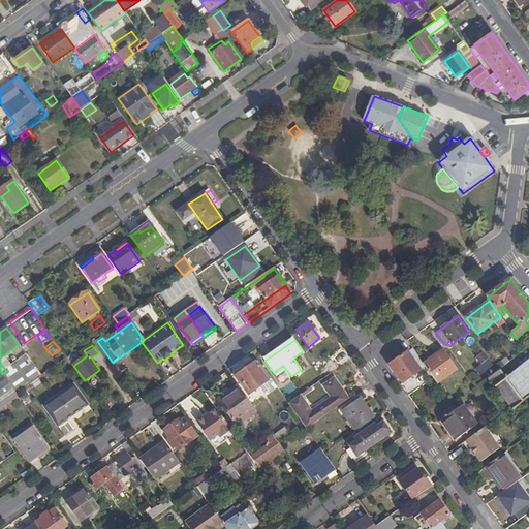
[(422,362),(412,349),(407,352),(416,366),(422,362)]
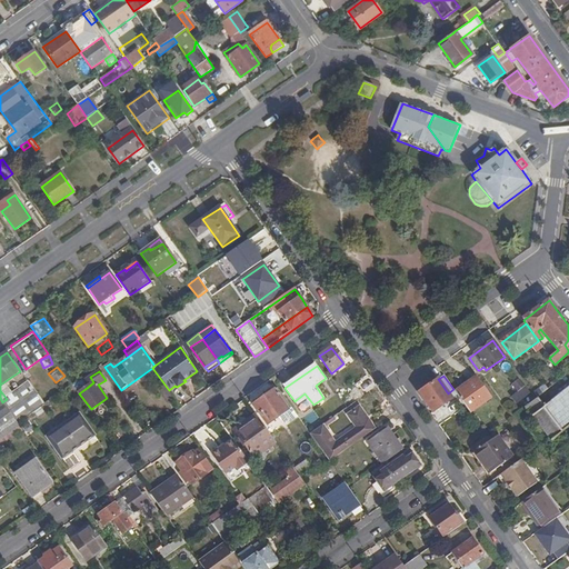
[(82,382),(87,388),(93,382),(90,377),(82,382)]
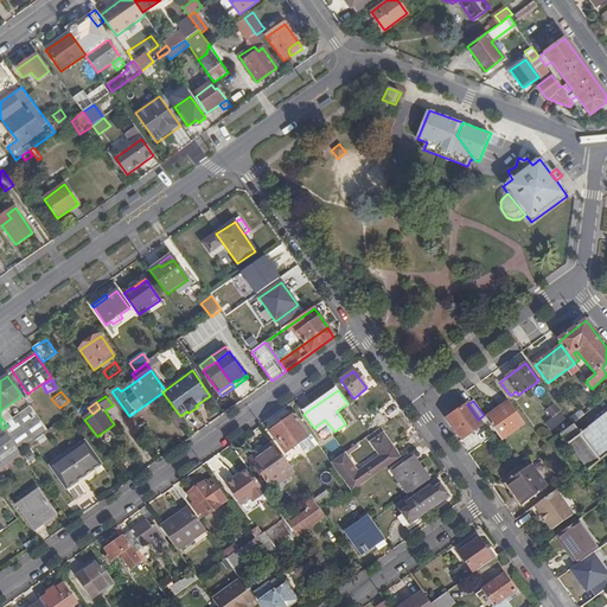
[(509,402),(486,419),(487,421),(502,440),(523,425),(509,402)]
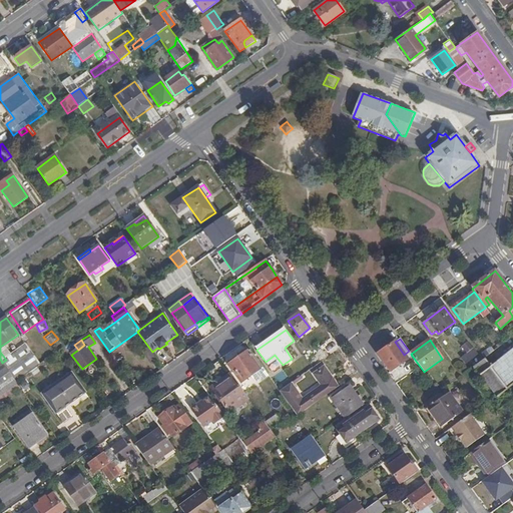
[(404,355),(395,342),(379,354),(391,371),(408,360),(407,359),(404,355)]
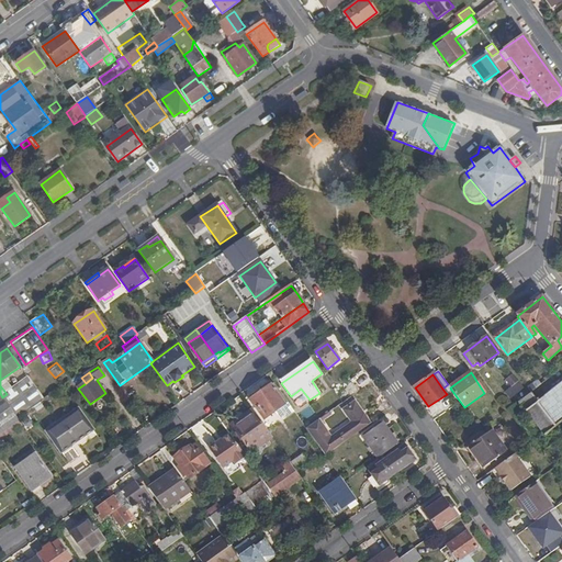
[(513,374),(505,380),(510,388),(505,392),(510,398),(524,388),(513,374)]
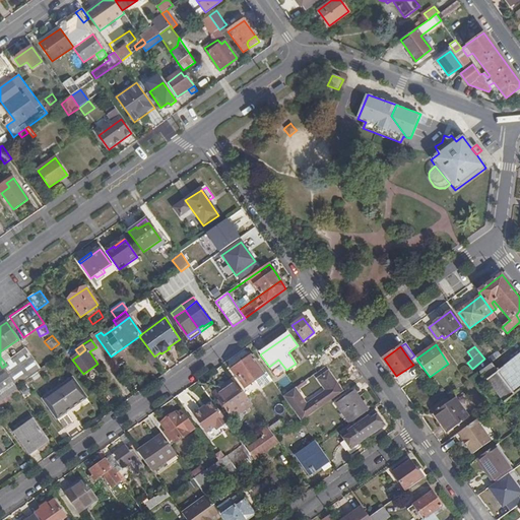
[(26,350),(6,365),(2,368),(16,387),(35,375),(41,371),(26,350)]
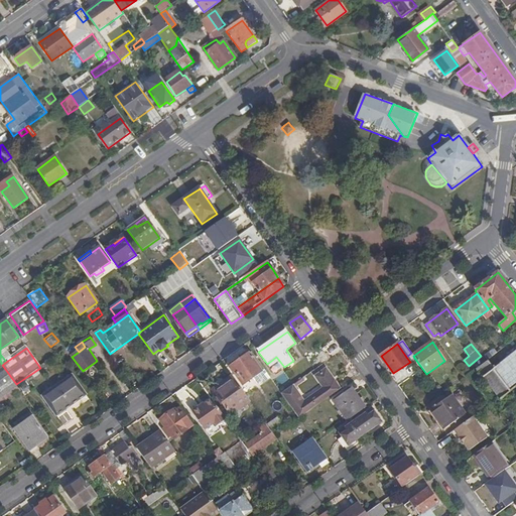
[(515,349),(494,368),(482,376),(499,399),(515,385),(515,349)]
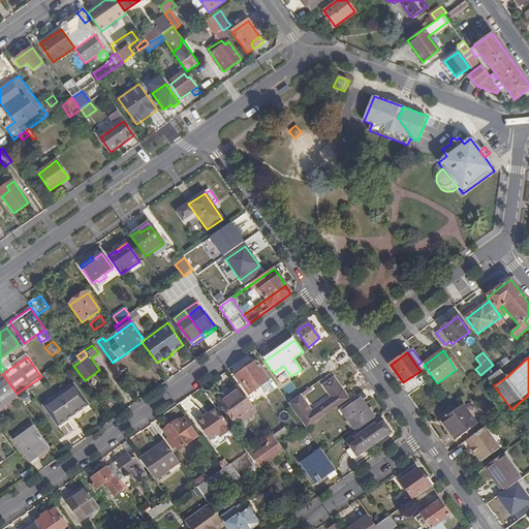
[(255,363),(254,361),(235,374),(236,376),(255,363)]
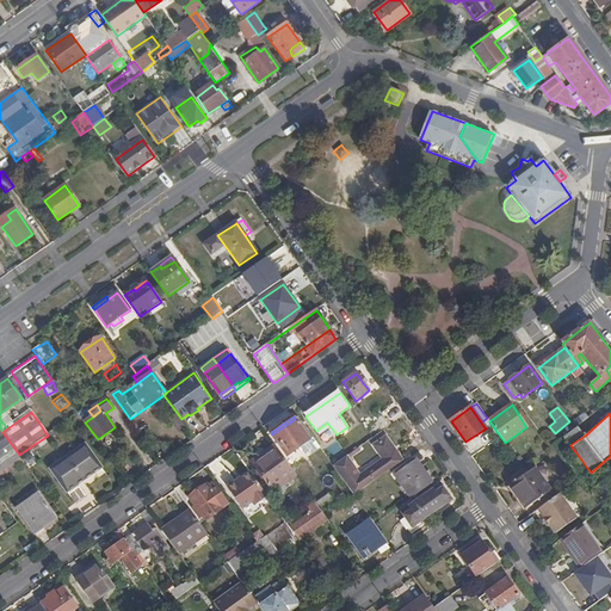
[(313,438),(297,417),(295,419),(272,434),(288,456),(313,438)]
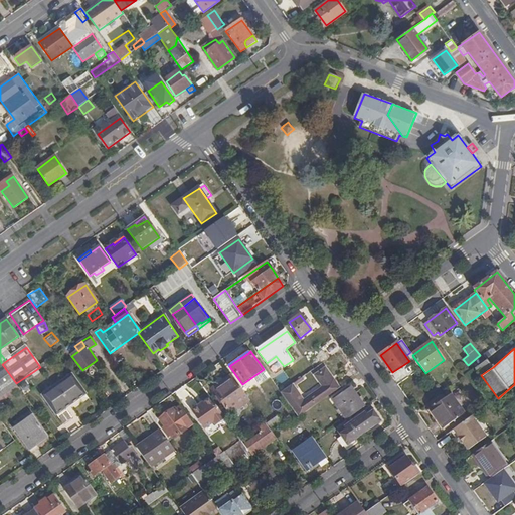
[(481,375),(493,367),(487,359),(475,368),(481,375)]
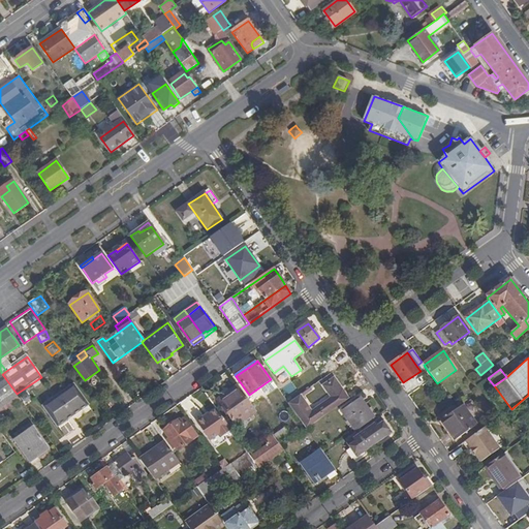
[(0,370),(0,417),(22,401),(17,394),(2,374),(0,370)]
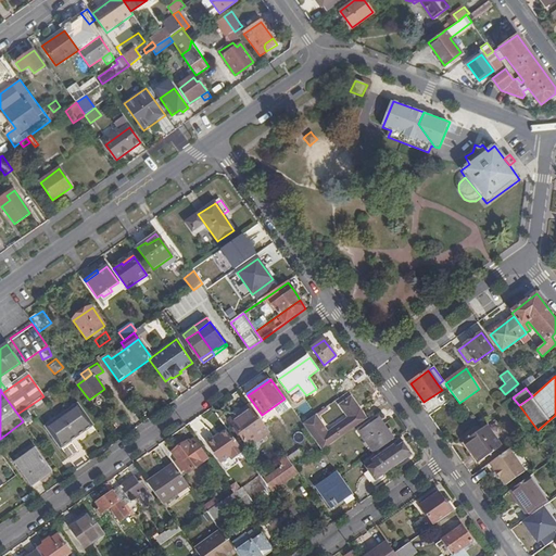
[(37,401),(40,405),(47,401),(43,396),(37,401)]
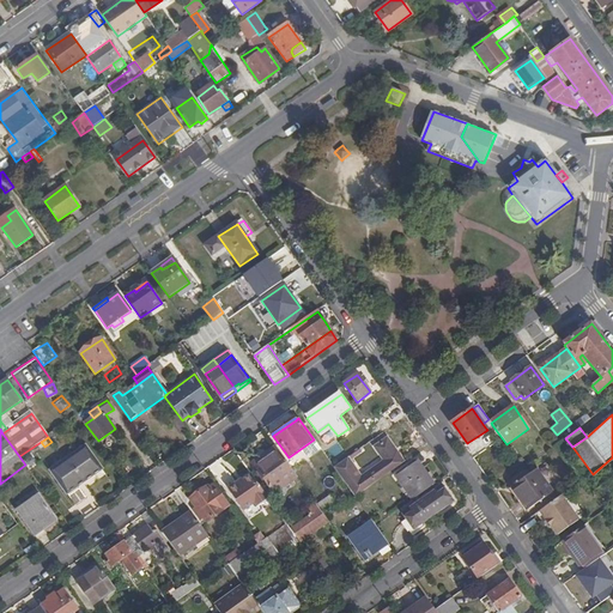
[(360,479),(347,459),(334,468),(353,495),(356,498),(405,463),(388,439),(376,448),(386,461),(360,479)]
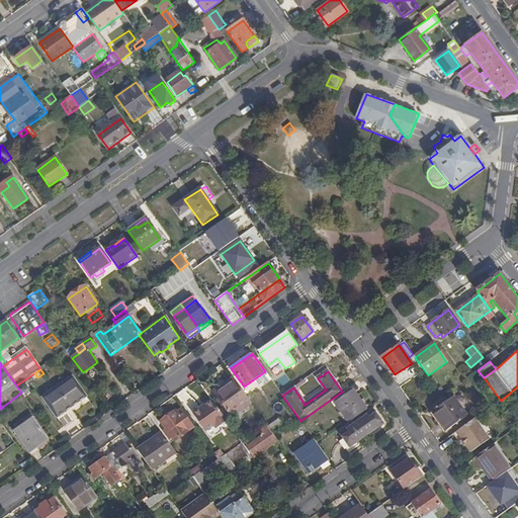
[(475,373),(468,377),(476,386),(481,382),(475,373)]
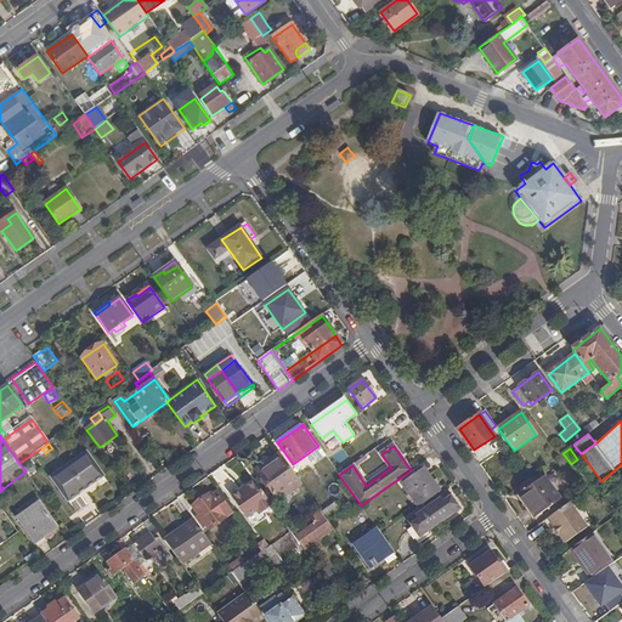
[(66,468),(83,491),(103,476),(88,453),(66,468)]
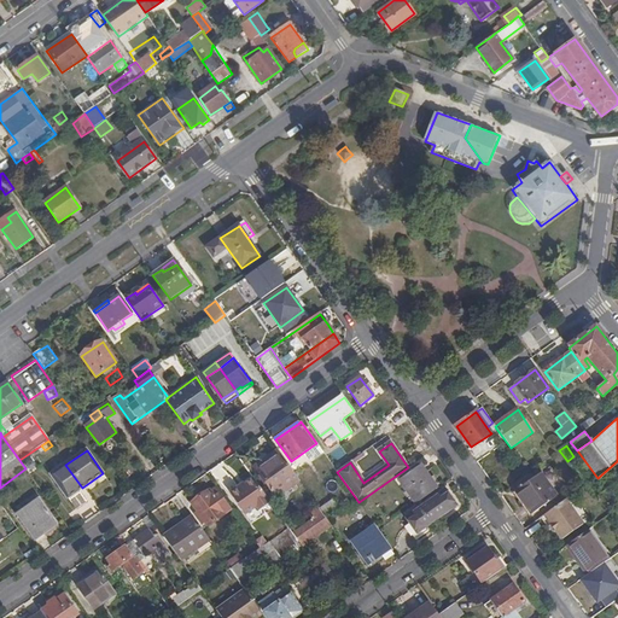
[(299,482),(278,452),(255,467),(277,497),(299,482)]
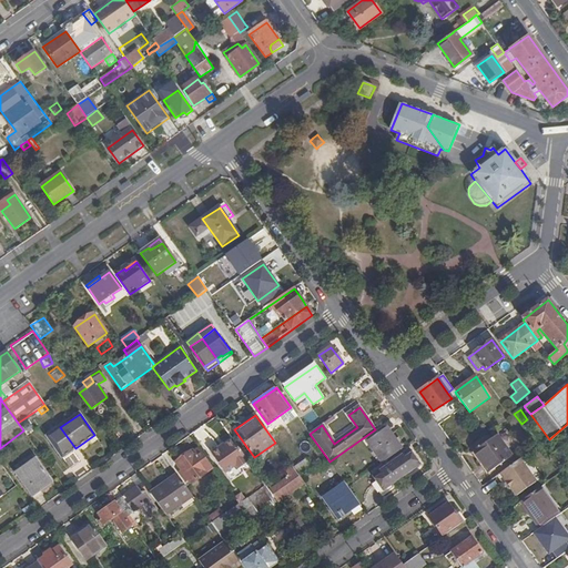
[(62,457),(75,448),(60,427),(48,437),(62,457)]
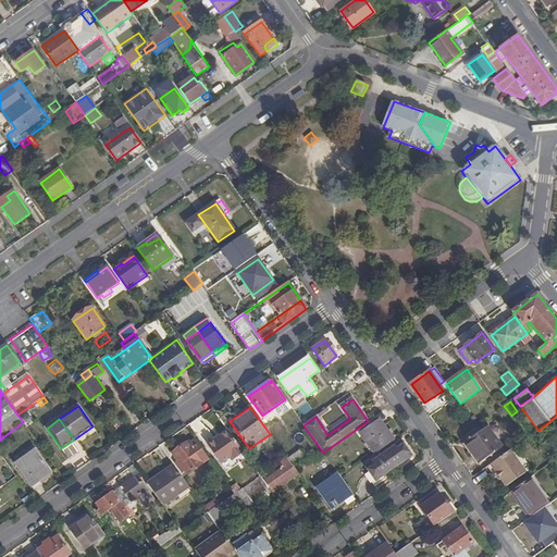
[(375,455),(394,442),(381,420),(361,434),(375,455)]
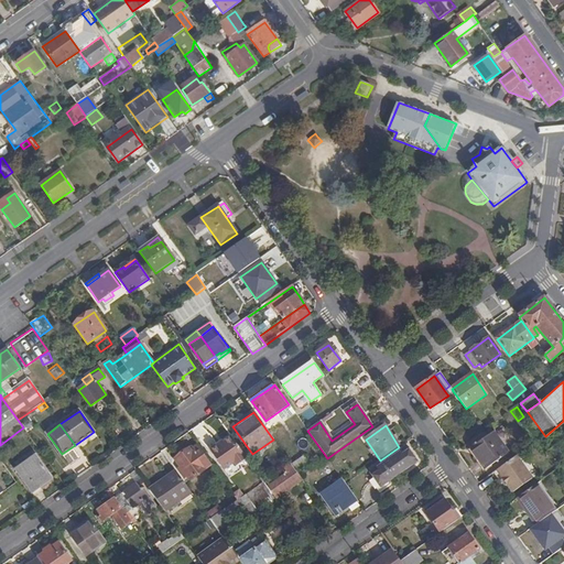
[(494,433),(470,448),(485,469),(508,453),(494,433)]
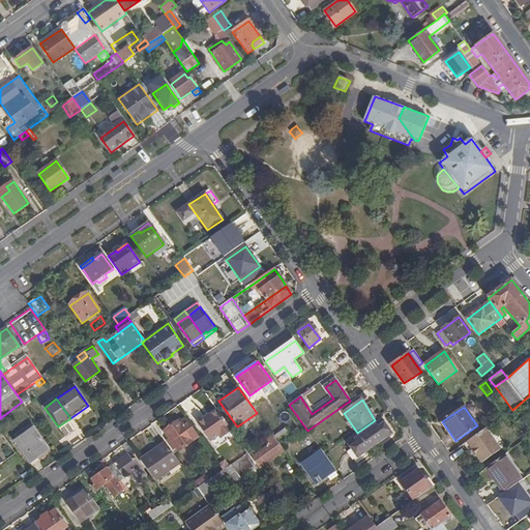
[(232,432),(216,410),(210,415),(205,418),(204,417),(197,422),(209,442),(219,435),(222,438),(232,432)]
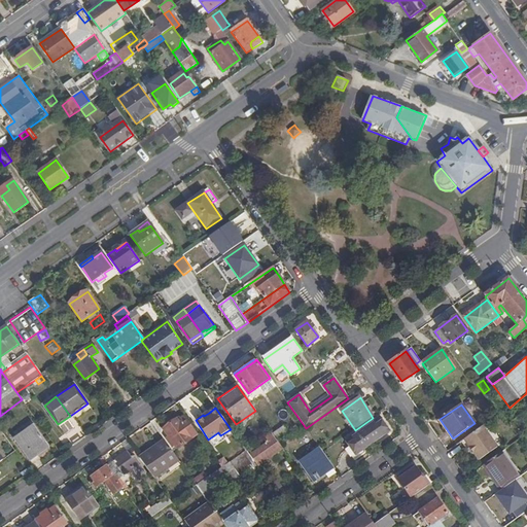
[(181,422),(178,419),(164,429),(170,437),(171,441),(177,449),(198,434),(185,418),(181,422)]
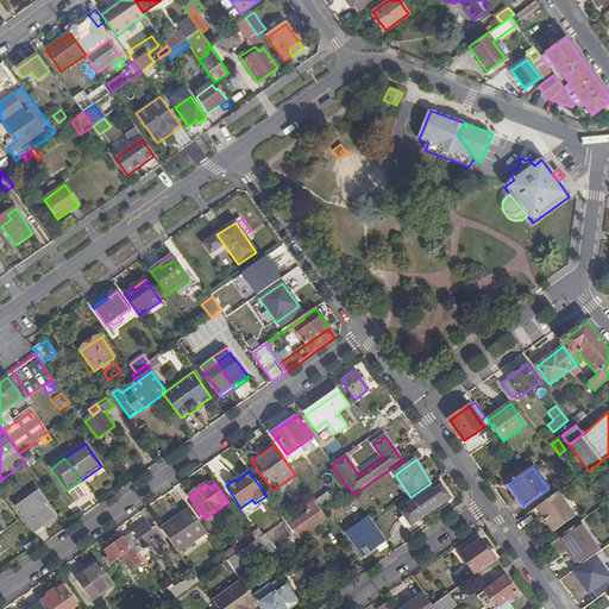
[(412,526),(449,498),(439,484),(401,510),(412,526)]
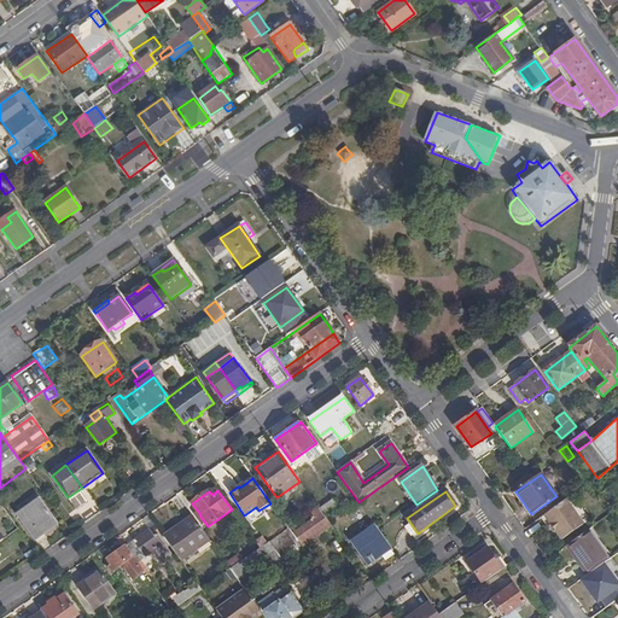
[(318,508),(324,517),(334,508),(326,497),(315,505),(318,508)]
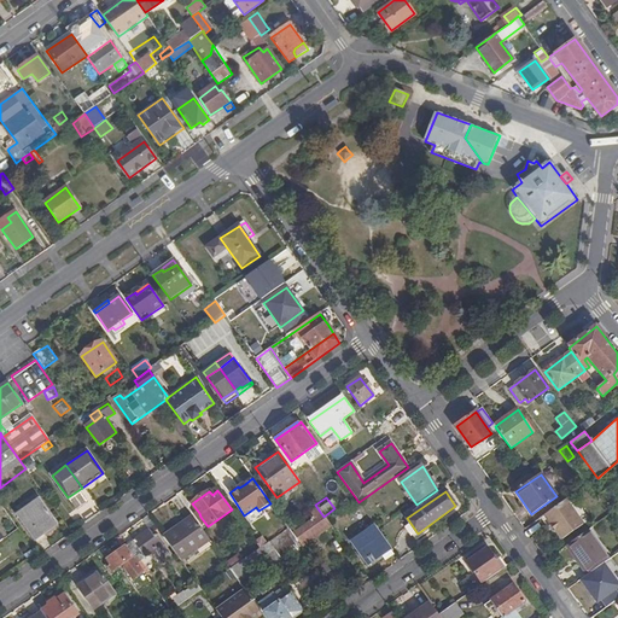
[(44,530),(56,523),(40,500),(18,516),(35,541),(46,534),(44,530)]
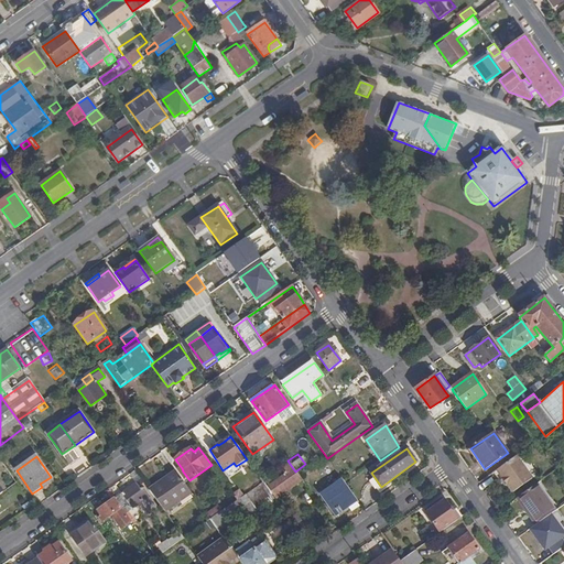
[(530,478),(514,456),(497,468),(513,490),(530,478)]
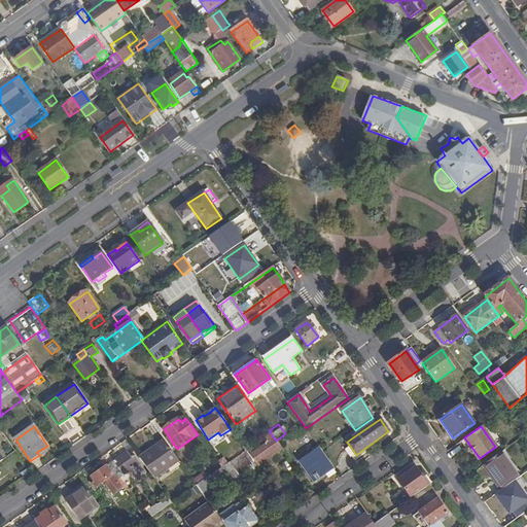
[(258,466),(282,449),(278,443),(276,441),(271,433),(264,438),(268,444),(250,456),(258,466)]
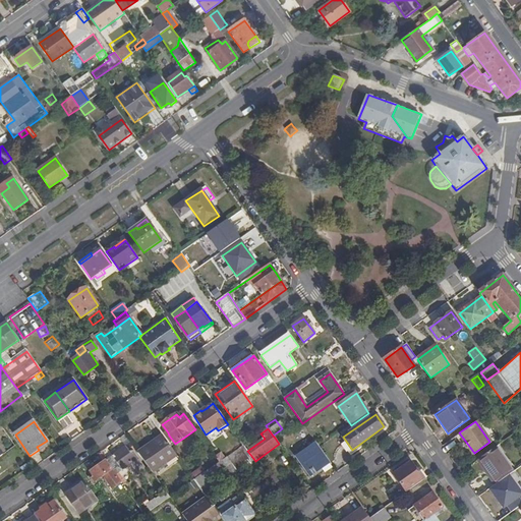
[(161,432),(136,450),(139,455),(156,443),(155,441),(163,436),(161,432)]
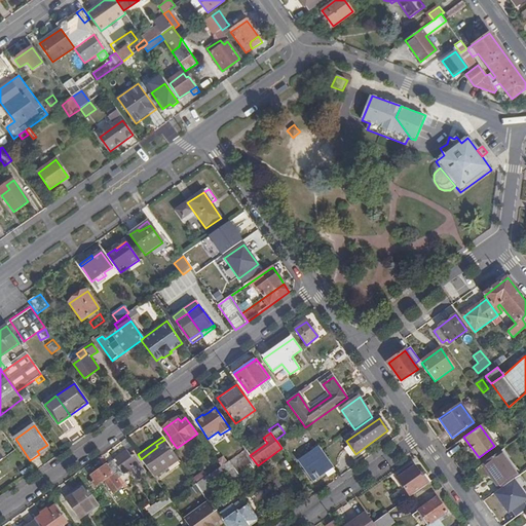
[(463,437),(459,440),(475,460),(479,457),(463,437)]
